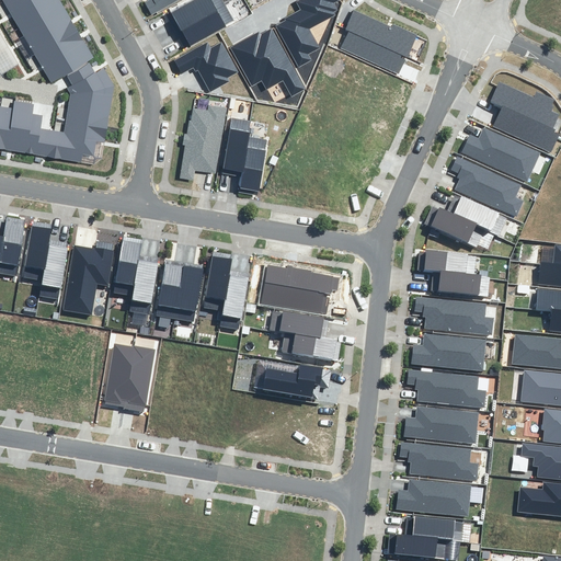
[(60,0),(3,0),(19,25),(60,0)]
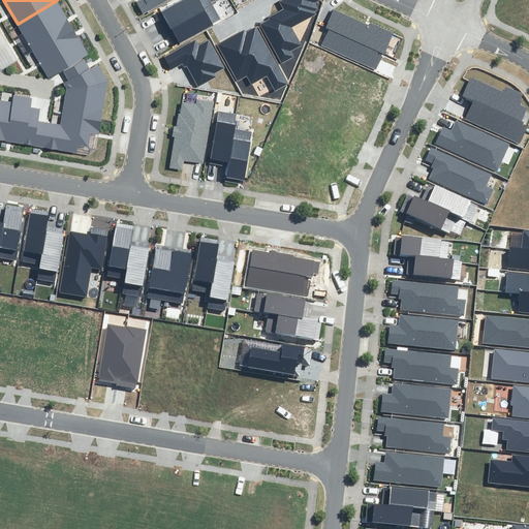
[(73,26),(58,0),(57,0),(18,24),(33,50),(73,26)]
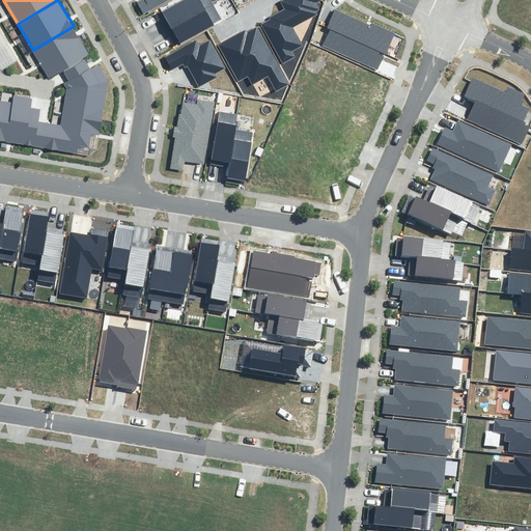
[(135,0),(140,9),(157,0),(135,0)]
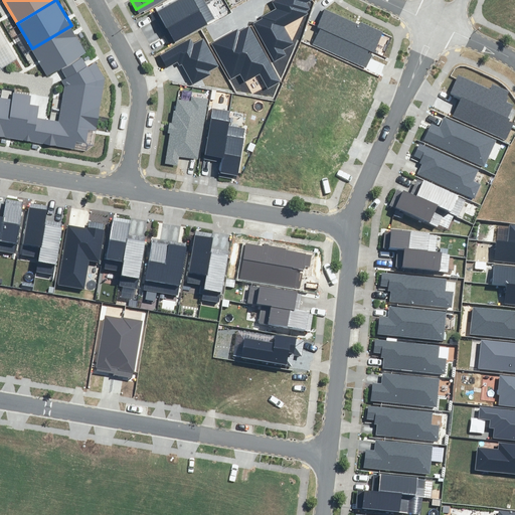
[(200,0),(171,0),(154,10),(170,38),(209,16),(200,0)]
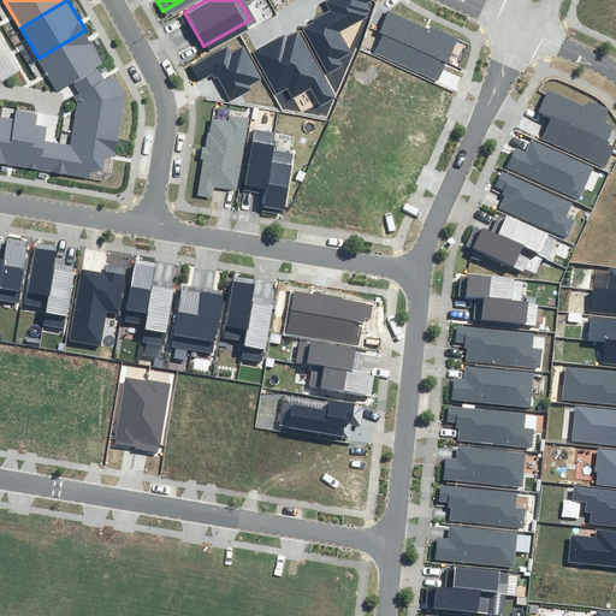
[(302,29),(329,77),(344,69),(341,63),(354,55),(341,31),(373,13),(367,3),(372,0),(331,0),(326,3),(332,12),(302,29)]
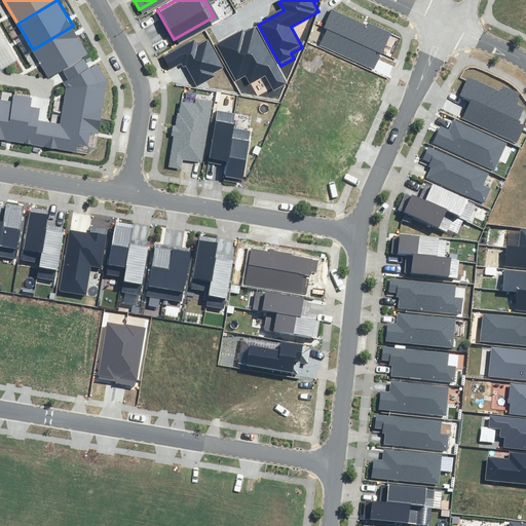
[(324,27),(327,28),(382,53),(390,34),(369,24),(368,26),(332,10),(324,27)]
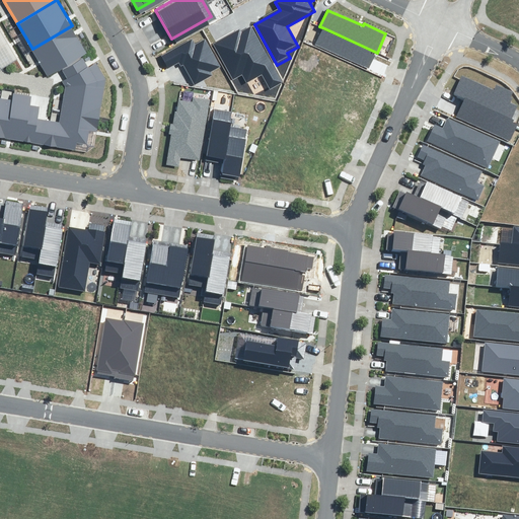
[(0,24),(0,62),(2,65),(18,57),(0,24)]
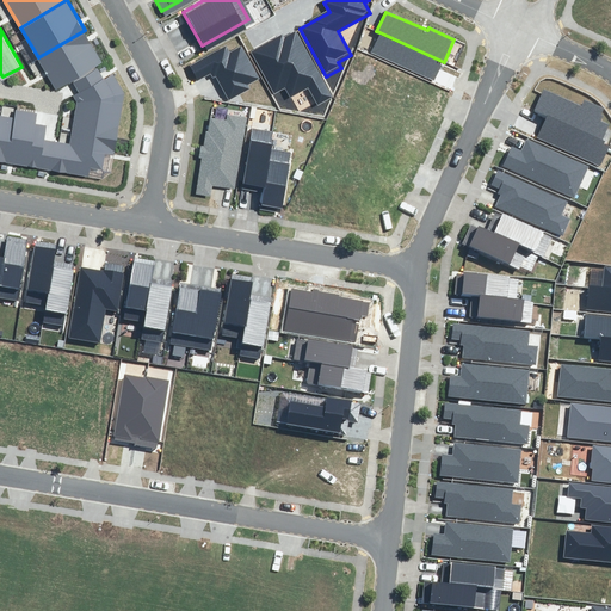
[(251,51),(272,94),(285,87),(291,97),(307,88),(315,105),(329,97),(294,29),(251,51)]
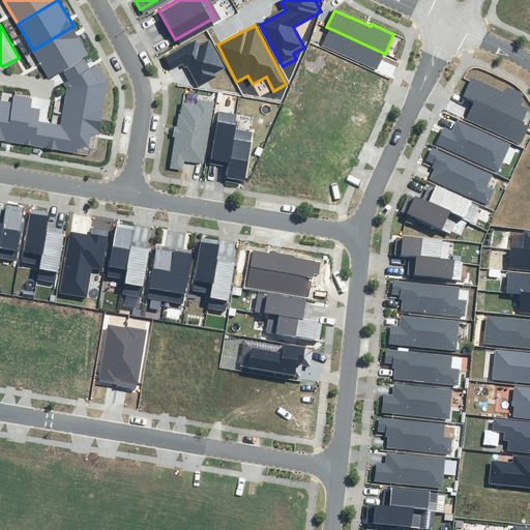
[(88,51),(74,26),(33,50),(49,75),(88,51)]
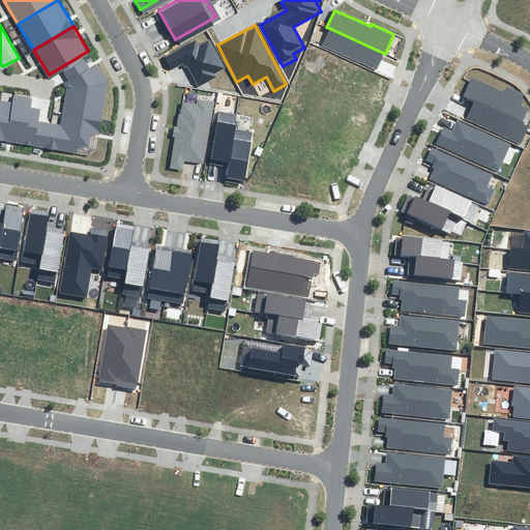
[(329,28),(321,46),(377,71),(385,54),(329,28)]
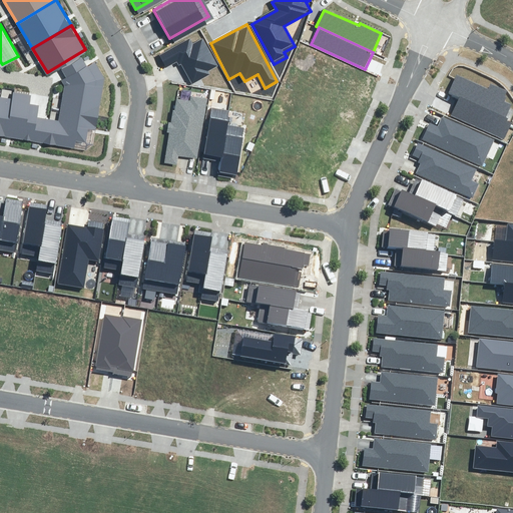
[(159,55),(166,66),(176,61),(189,85),(209,75),(207,71),(218,66),(203,38),(193,43),(190,38),(159,55)]
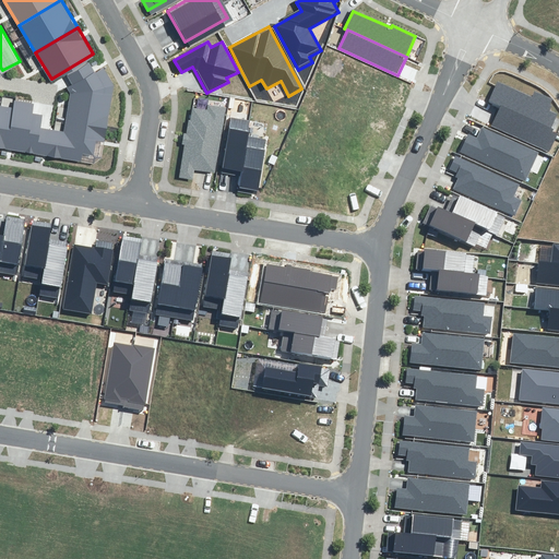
[(52,127),(39,123),(34,150),(94,161),(102,155),(115,81),(102,64),(95,69),(88,60),(64,76),(72,90),(64,129),(52,127)]
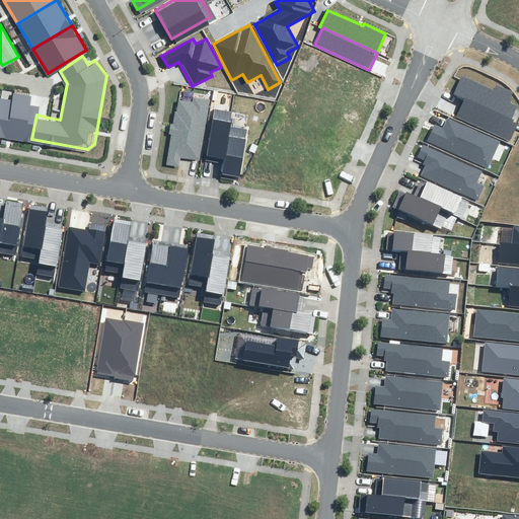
[(453,93),(464,99),(512,121),(518,106),(508,102),(512,93),(496,86),(495,90),(462,75),(453,93)]
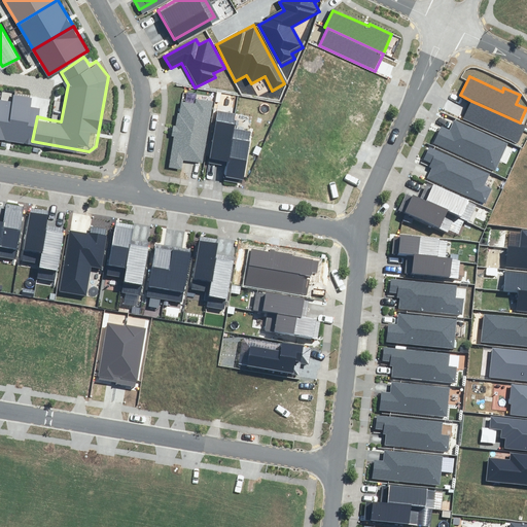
[(11,100),(2,98),(0,109),(0,135),(32,141),(37,116),(39,104),(30,102),(32,95),(12,91),(11,100)]
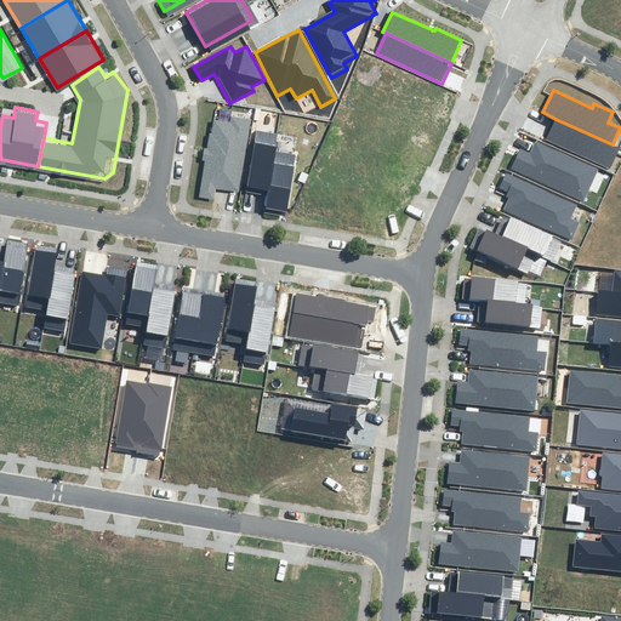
[(204,120),(192,191),(215,194),(216,183),(232,186),(244,113),(223,109),(221,124),(204,120)]
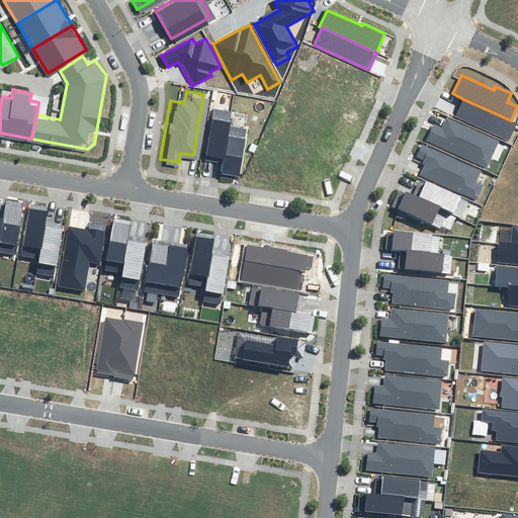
[(463,99),(455,115),(508,140),(516,123),(511,120),(463,99)]
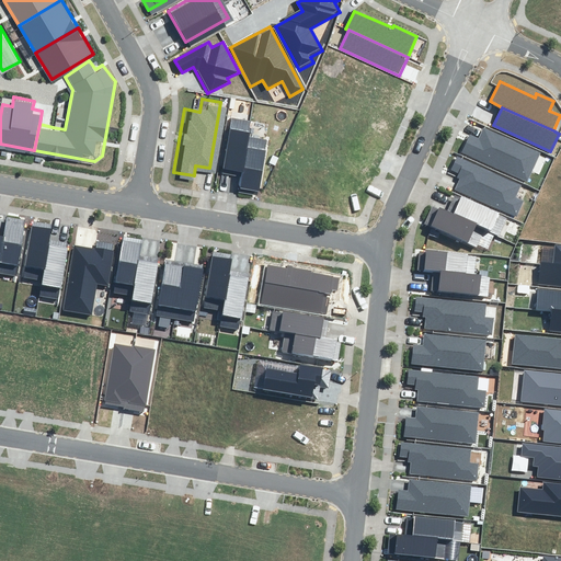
[(222,164),(242,168),(248,133),(250,118),(231,115),(222,164)]
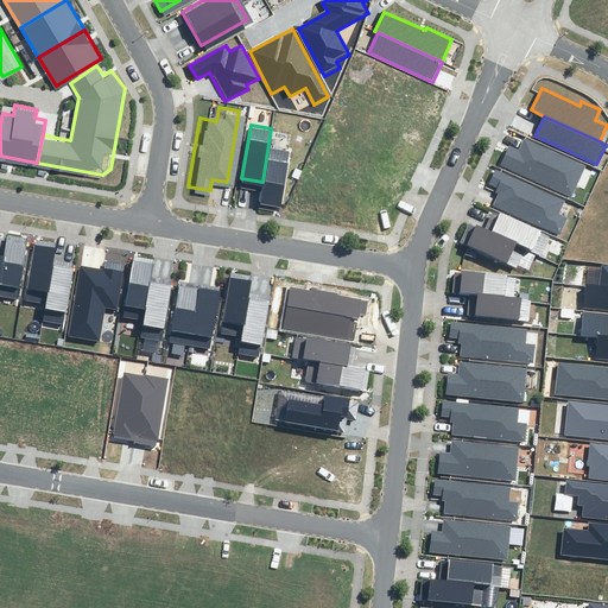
[(502,141),(494,163),(568,191),(580,162),(518,138),(514,146),(502,141)]
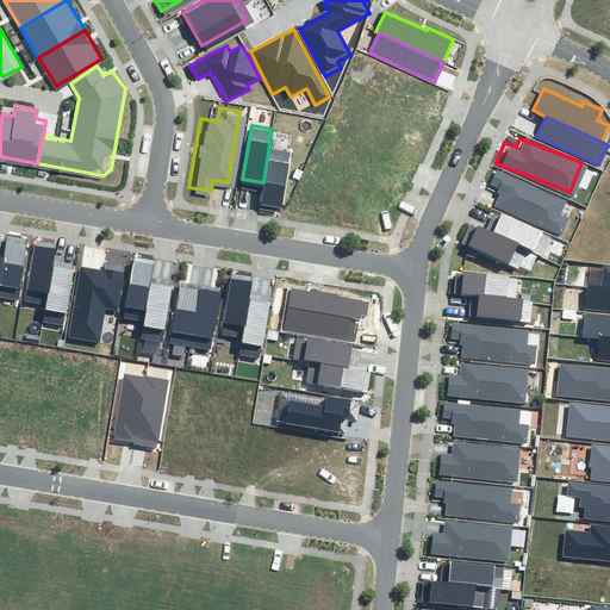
[(263,182),(260,198),(281,201),(290,148),(269,144),(263,182)]
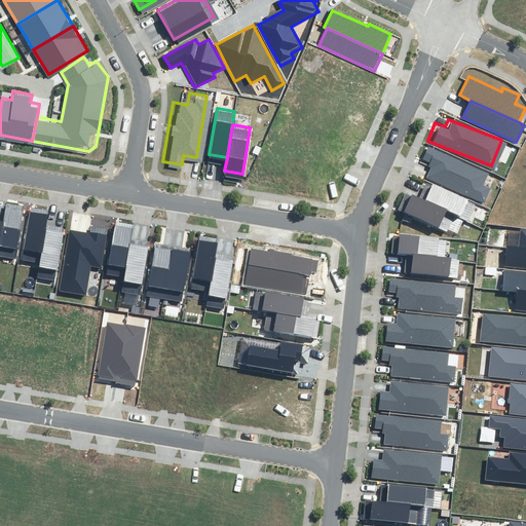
[(482,170),(426,145),(419,161),(427,165),(424,173),(484,199),(491,185),(478,179),(482,170)]
